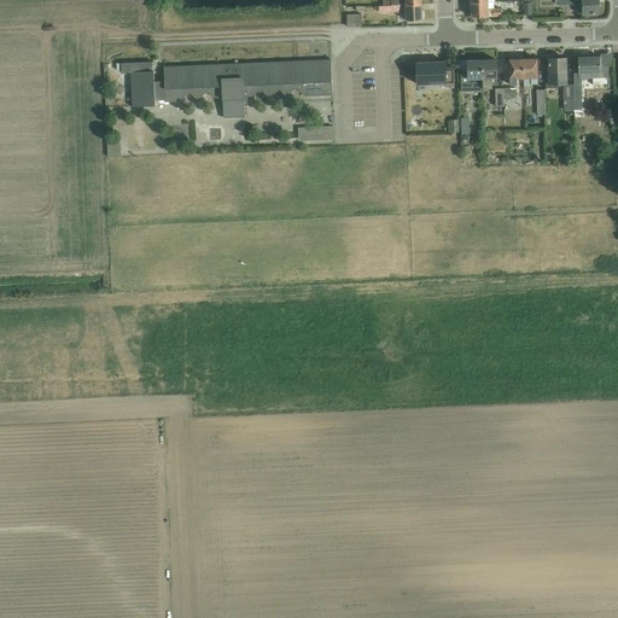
[(554,0),(555,4),(559,4),(559,5),(571,5),(578,4),(579,13),(583,13),(583,18),(599,17),(599,13),(598,0),(554,0)]
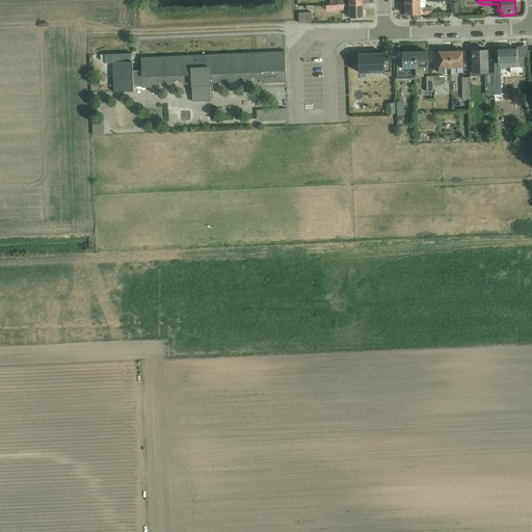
[(420,2),(405,2),(405,16),(420,15),(424,15),(431,15),(431,8),(424,8),(420,8),(420,2)]
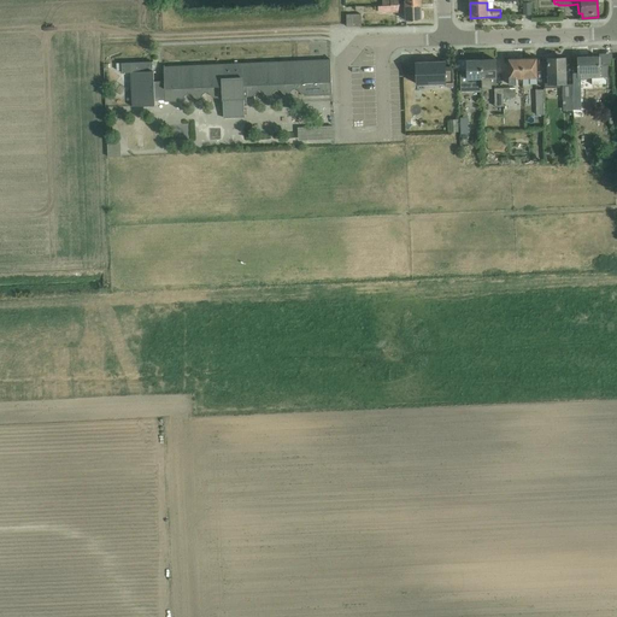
[(421,5),(383,6),(378,6),(378,13),(392,12),(392,13),(405,13),(406,21),(422,21),(421,5)]
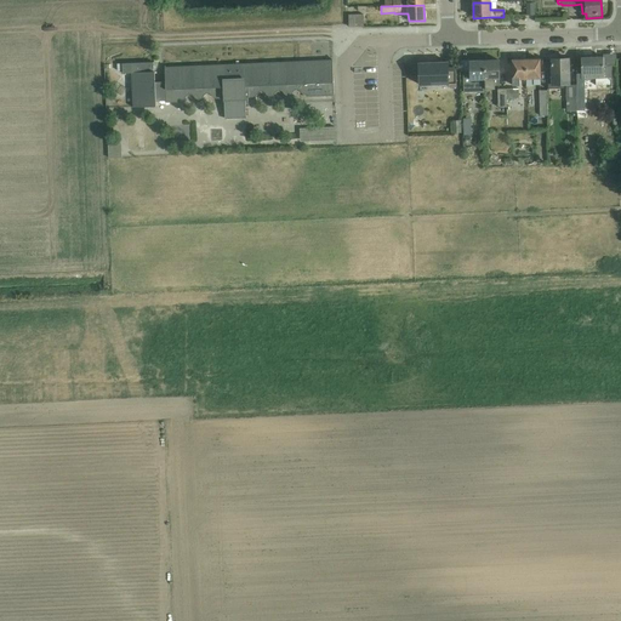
[(363,15),(348,16),(348,26),(348,27),(364,27),(363,15)]
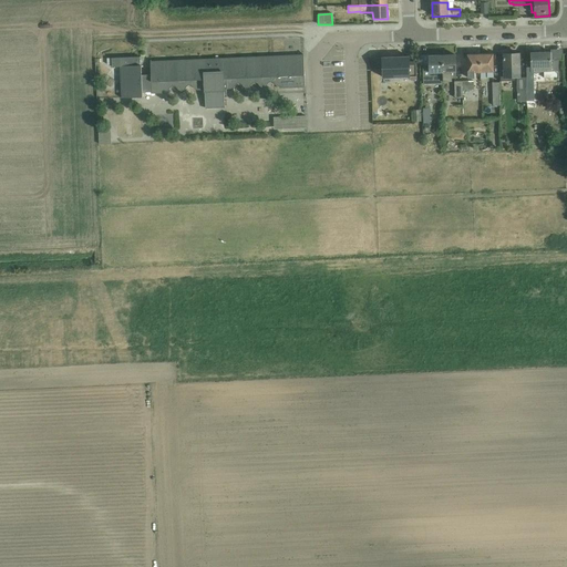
[(531,66),(526,66),(526,78),(526,101),(534,101),(534,72),(544,72),(544,79),(559,78),(558,71),(558,59),(552,59),(552,53),(552,52),(531,53),(531,66)]
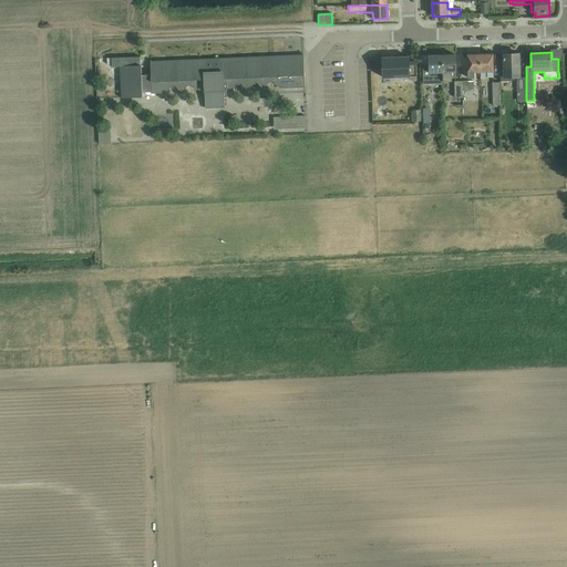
[(480,54),(467,55),(468,79),(473,78),(473,74),(481,74),(481,72),(480,54)]
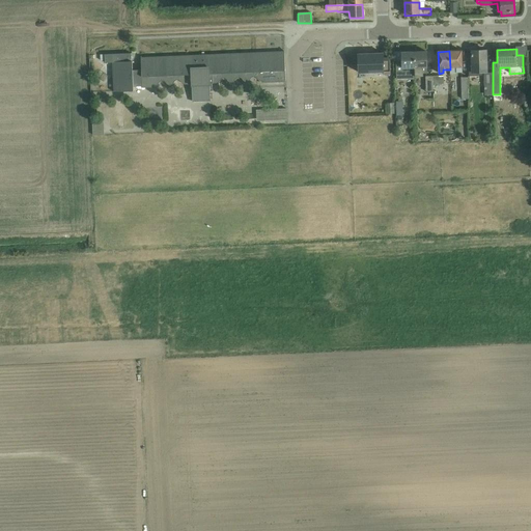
[(462,51),(449,51),(450,67),(450,70),(450,73),(456,73),(462,73),(462,51)]
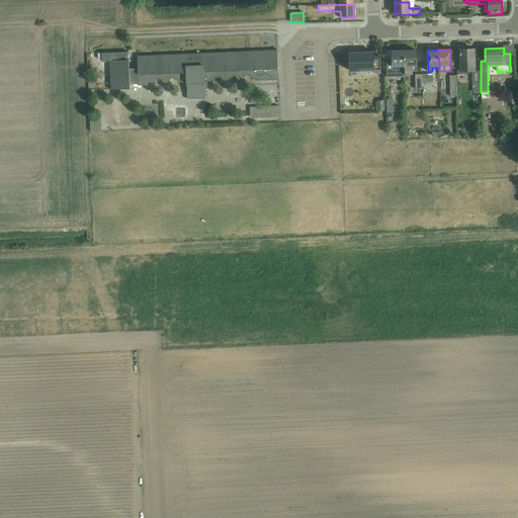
[(456,62),(457,75),(469,75),(469,68),(475,68),(473,50),(466,50),(460,50),(460,55),(461,55),(461,62),(456,62)]
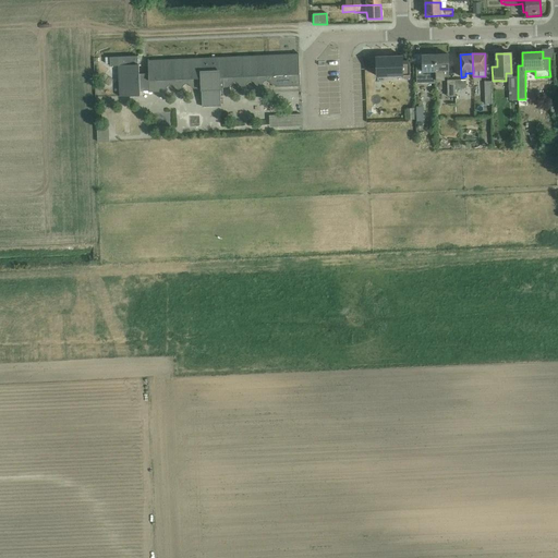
[(172,85),(174,86),(174,87),(176,88),(177,89),(179,89),(180,89),(182,88),(183,86),(184,85),(185,84),(187,84),(189,85),(192,87),(193,88),(195,88),(202,88),(202,106),(221,106),(220,87),(228,87),(229,86),(230,85),(232,83),(234,82),(235,82),(238,83),(239,84),(240,85),(241,86),(243,86),(245,86),(246,85),(249,82),(250,82),(252,81),(253,82),(254,83),(256,85),(257,85),(259,86),(261,85),(262,84),(263,83),(264,82),(266,81),(268,81),(269,82),(270,83),(271,84),(273,85),(275,85),(277,85),(278,87),(300,86),(299,55),(148,61),(148,73),(143,74),(143,76),(140,76),(138,64),(137,56),(110,57),(110,63),(110,67),(119,65),(120,96),(119,96),(119,97),(140,96),(140,91),(149,91),(149,93),(160,92),(160,91),(164,89),(165,89),(166,88),(167,87),(168,86),(169,85),(171,85),(172,85)]
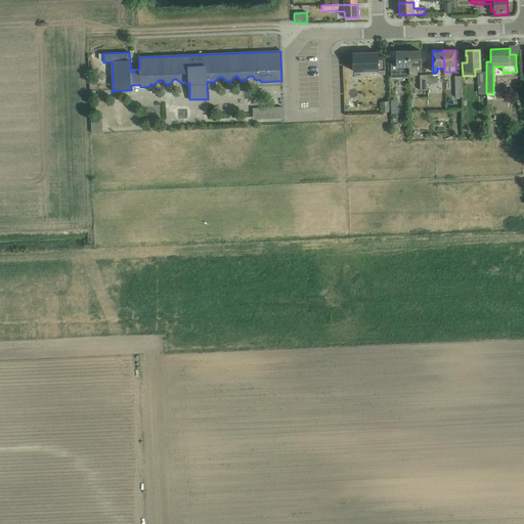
[(378,74),(385,74),(385,57),(378,58),(378,52),(353,53),(353,51),(347,51),(348,67),(353,67),(354,72),(378,71),(378,74)]
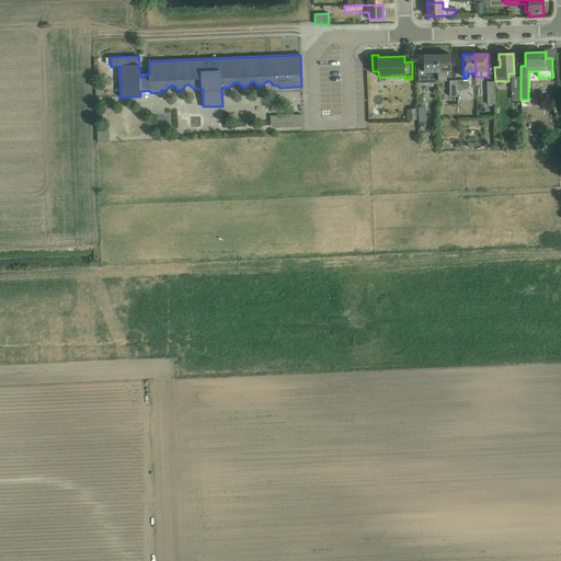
[(437,71),(438,81),(446,81),(446,78),(451,78),(450,55),(437,56),(437,71)]
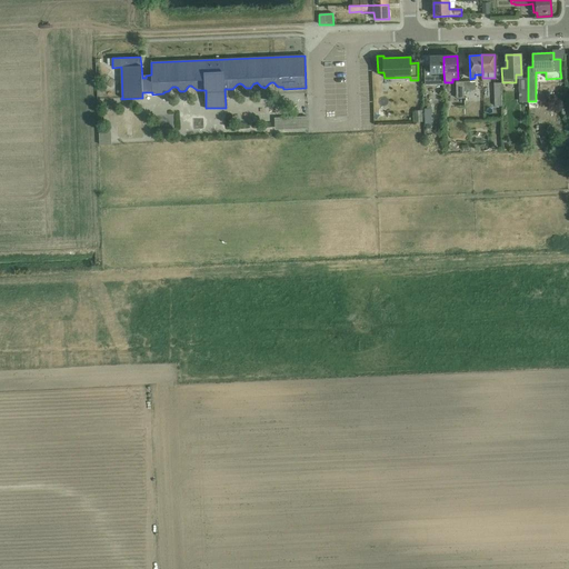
[(443,72),(443,57),(430,57),(430,67),(423,67),(425,85),(445,85),(445,82),(443,72)]
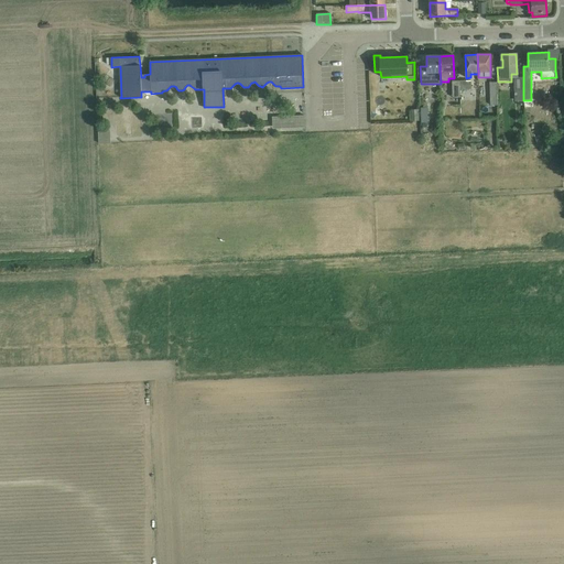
[(523,77),(513,77),(514,100),(523,100),(523,77)]
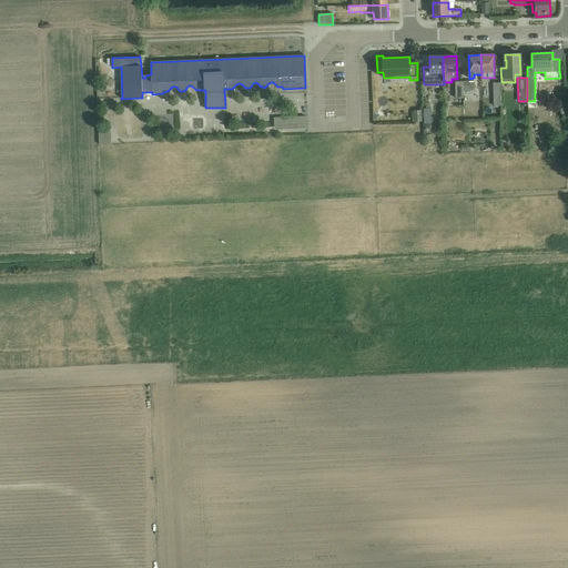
[(474,81),(463,81),(464,91),(475,91),(475,84),(475,81),(474,81)]
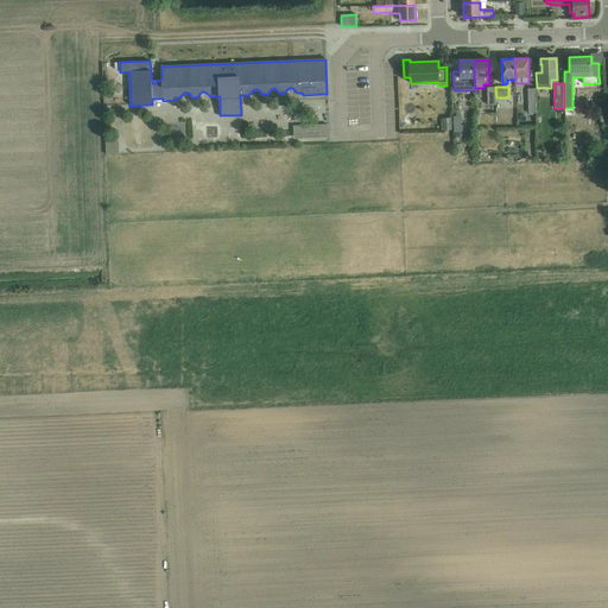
[(328,125),(311,125),(312,138),(328,137),(328,125)]
